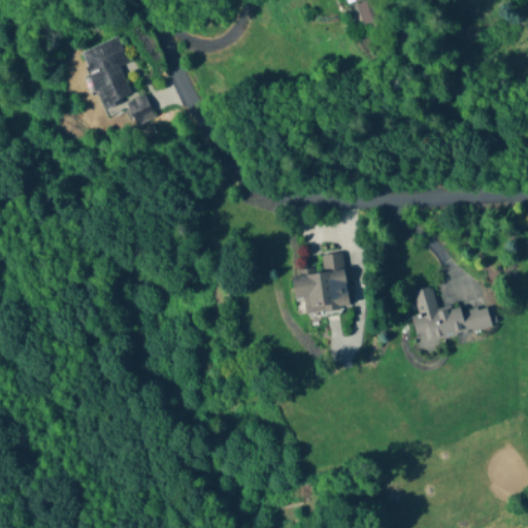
[(378,0),(344,0),(347,4),(354,2),(362,29),(386,22),(378,0)]
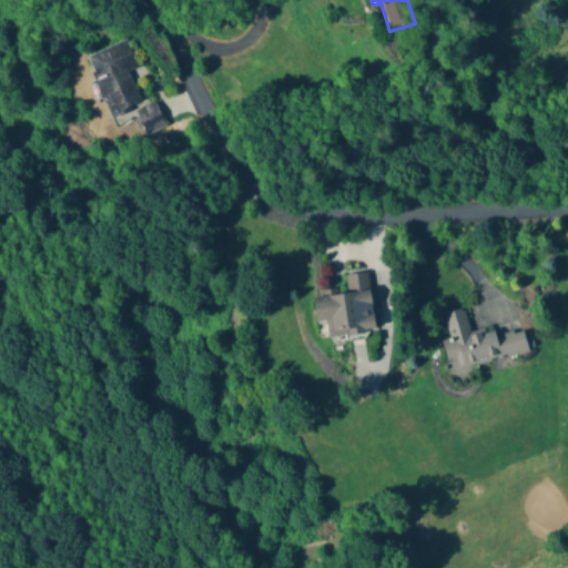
[(129,72),(138,68),(128,41),(88,57),(111,115),(141,103),(129,72)]
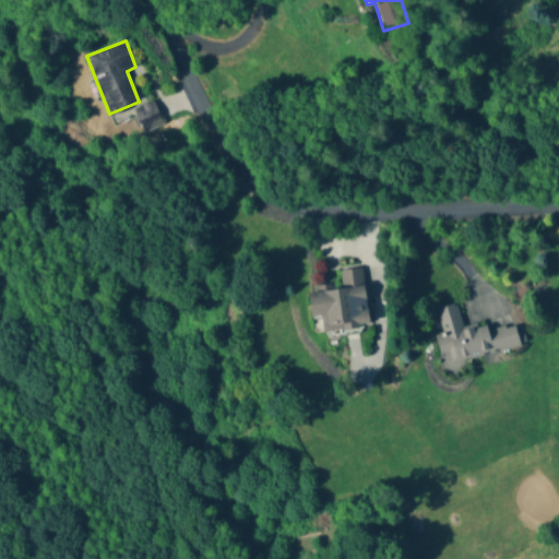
[(143,132),(163,125),(153,102),(134,109),(143,132)]
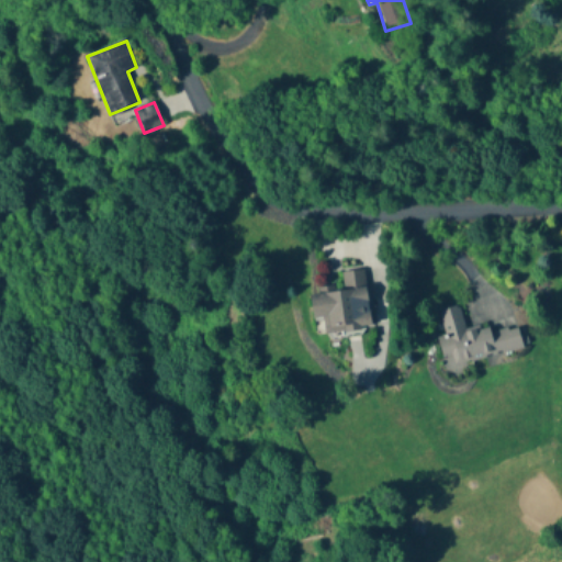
[(364,270),(341,273),(343,289),(311,291),(315,335),(371,329),(364,270)]
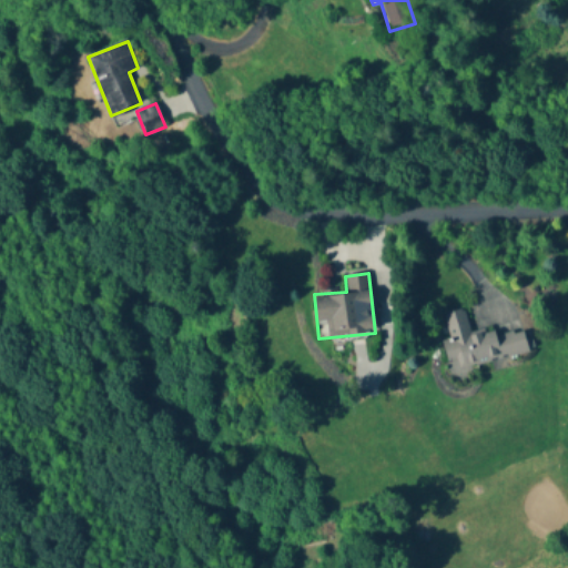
[(524,327),(472,340),(465,310),(443,315),(449,341),(443,343),(450,372),(529,353),(524,327)]
